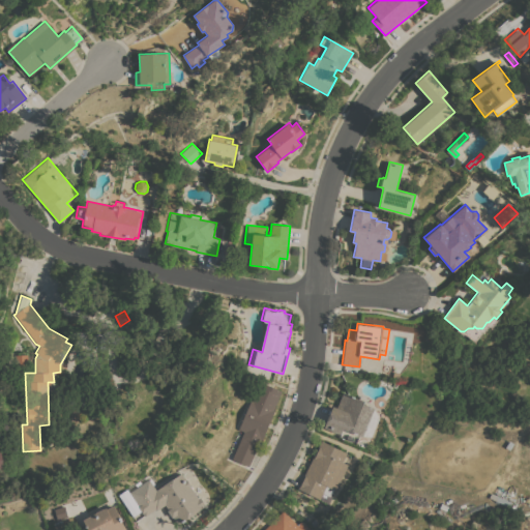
[(27,369),(13,369),(13,354),(27,354),(27,369)]
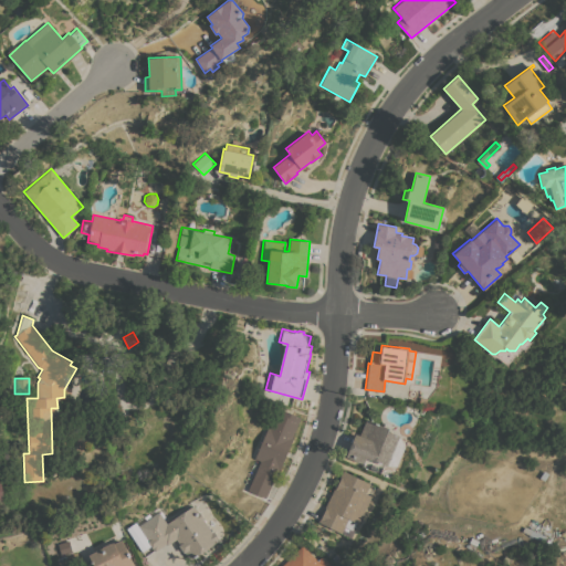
[(292,437),(294,437),(280,470),(279,469),(265,498),(247,490),(260,461),(254,458),(276,407),(301,417),(292,437)]
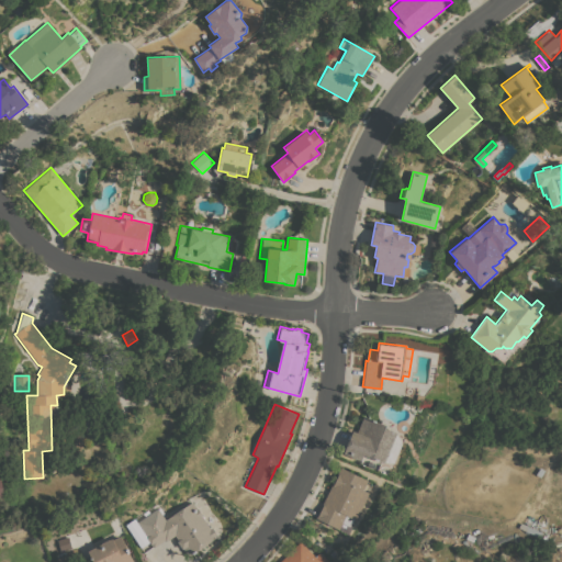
[(380,423),(381,419),(388,423),(385,428),(396,433),(395,434),(397,435),(402,444),(394,462),(383,462),(363,453),(360,460),(344,452),(353,430),(356,431),(363,415),(380,423)]
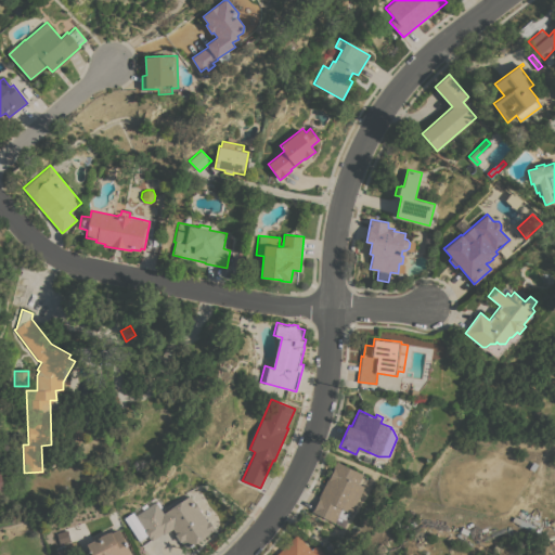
[(343,527),(312,511),(319,499),(318,498),(336,461),(363,475),(359,482),(364,486),(343,527)]
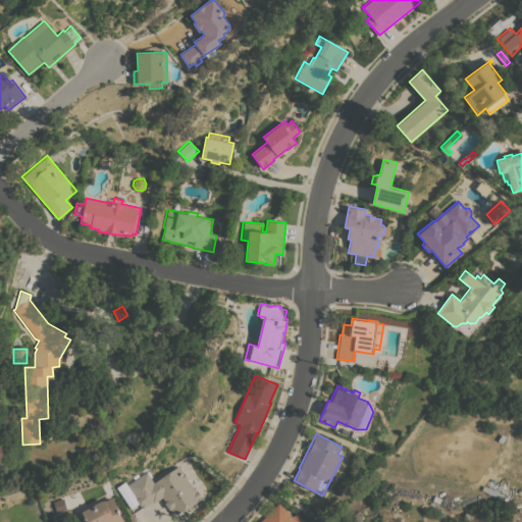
[(129,508),(115,486),(124,480),(126,484),(135,479),(132,476),(137,473),(139,476),(146,471),(147,472),(148,471),(152,476),(150,477),(153,482),(178,466),(183,472),(184,471),(188,478),(187,478),(195,490),(197,489),(202,497),(200,498),(201,500),(175,516),(170,509),(169,510),(164,503),(165,502),(162,497),(153,503),(153,502),(143,508),(141,505),(140,506),(138,503),(129,508)]
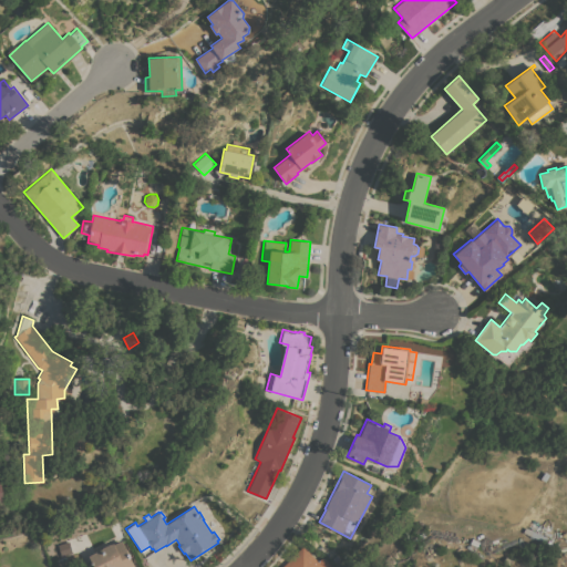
[(548,537),(546,543),(523,532),(525,527),(548,537)]
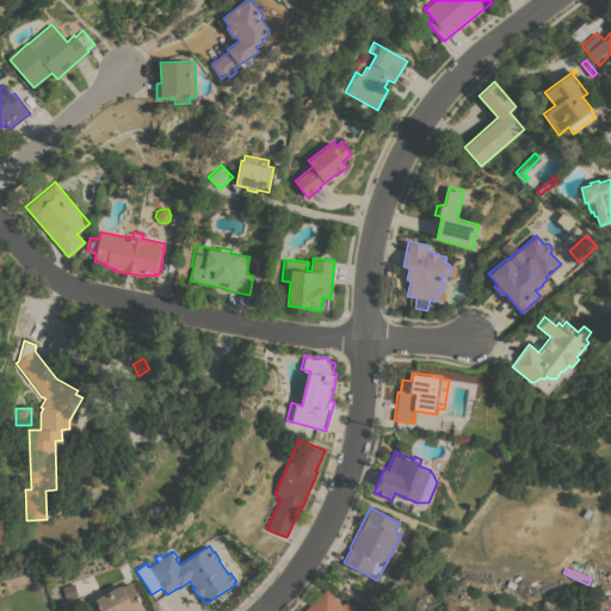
[(144,610),(100,610),(94,598),(122,584),(123,586),(130,581),(144,610)]
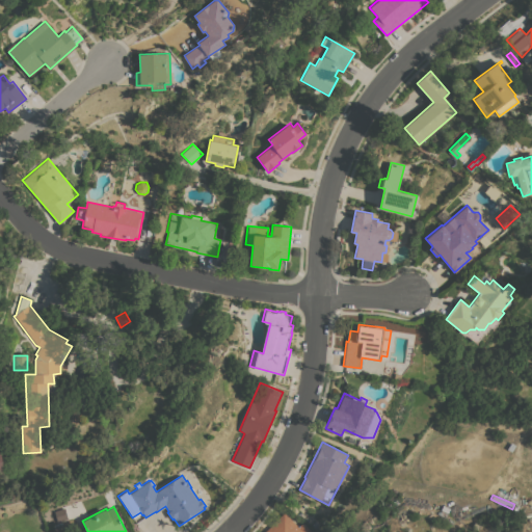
[(301,523),(310,530),(308,531),(264,531),(284,512),(298,526),(301,523)]
